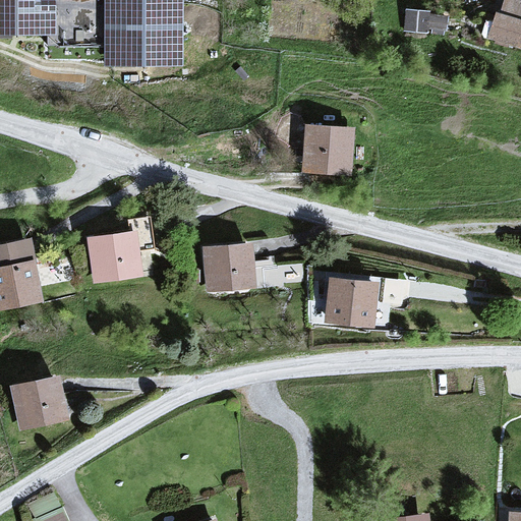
[(55,0),(0,0),(0,35),(56,35),(55,0)]
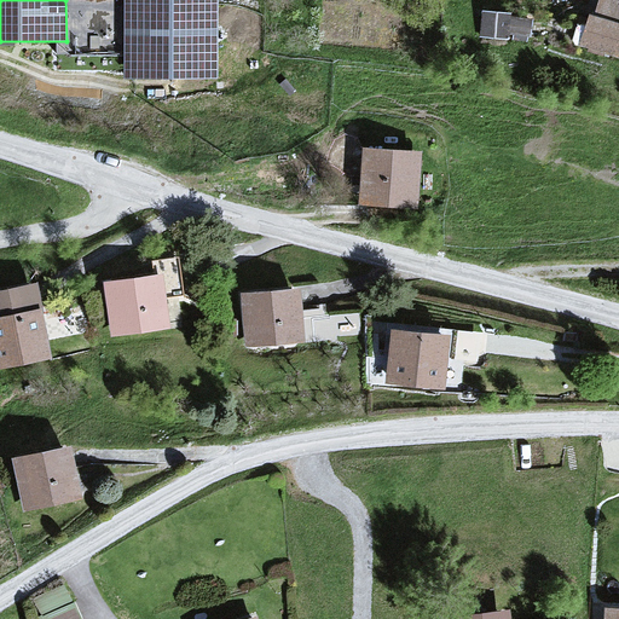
[(219,0),(125,0),(126,77),(219,77),(219,0)]
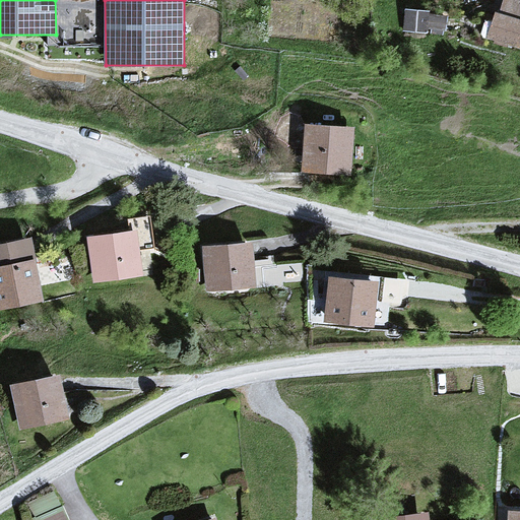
[(519,1),(515,0),(503,0),(490,43),(519,52),(519,1)]
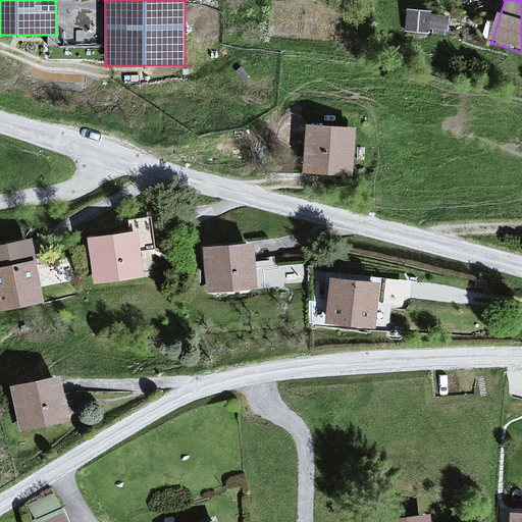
[(407,7),(407,23),(447,24),(448,8),(407,7)]
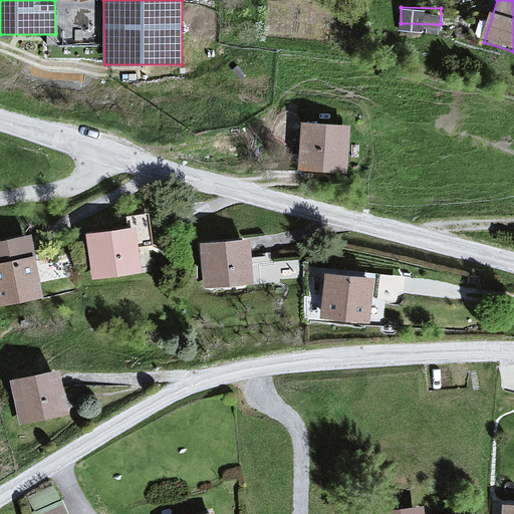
[(351,127),(299,125),(297,177),(349,179),(351,127)]
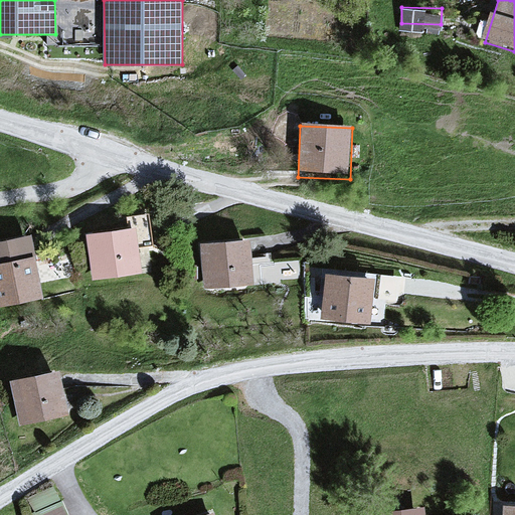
[(133,227),(84,235),(93,283),(141,274),(133,227)]
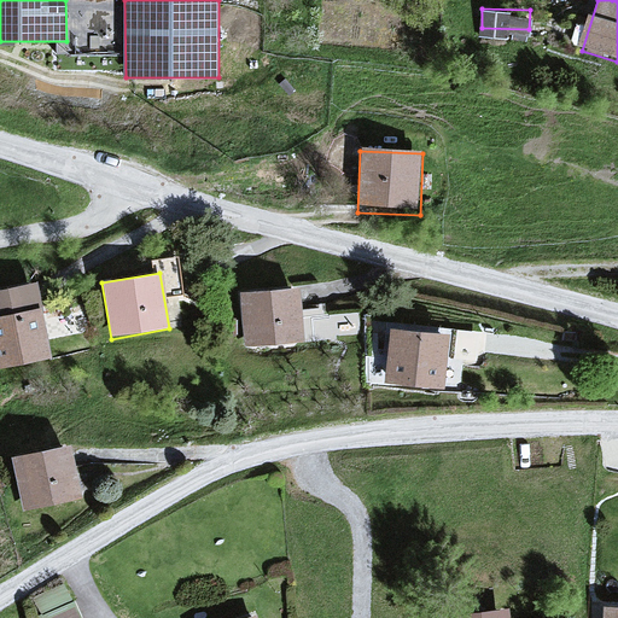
[(35,285),(0,292),(0,372),(52,361),(35,285)]
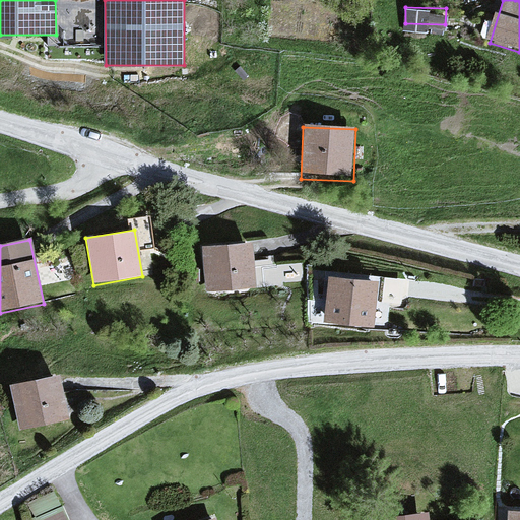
[(251,242),(202,247),(207,294),(255,289),(251,242)]
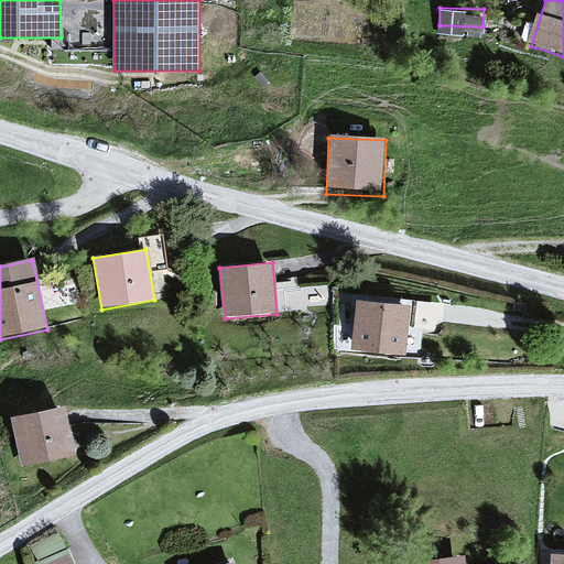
[(405,307),(354,304),(351,353),(402,356),(405,307)]
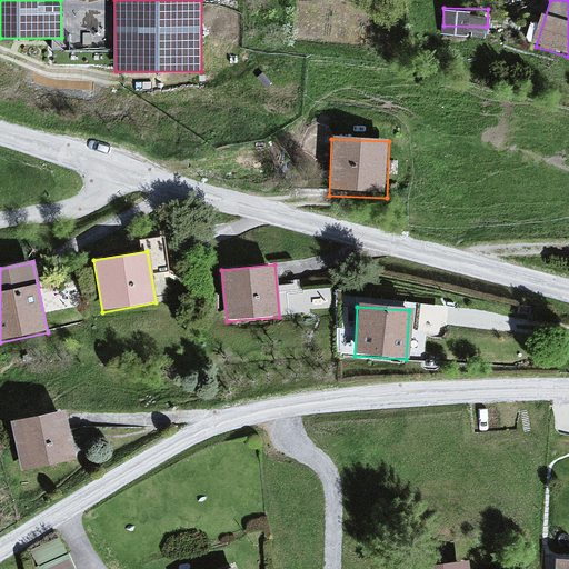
[(62,410),(10,425),(22,471),(75,458),(62,410)]
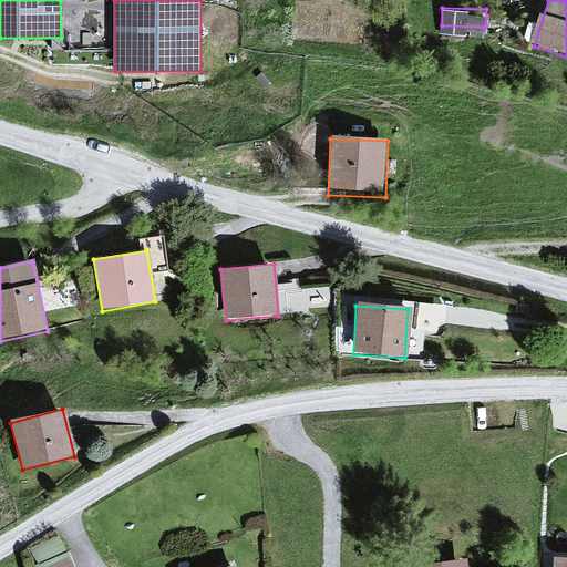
[(38,566),(72,566),(75,566),(62,533),(30,546),(38,566)]
